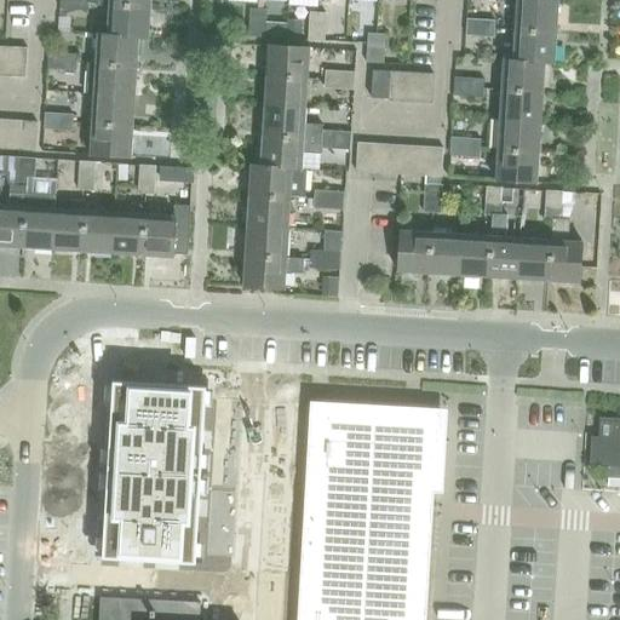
[(61,0),(61,10),(74,10),(74,0),(61,0)]
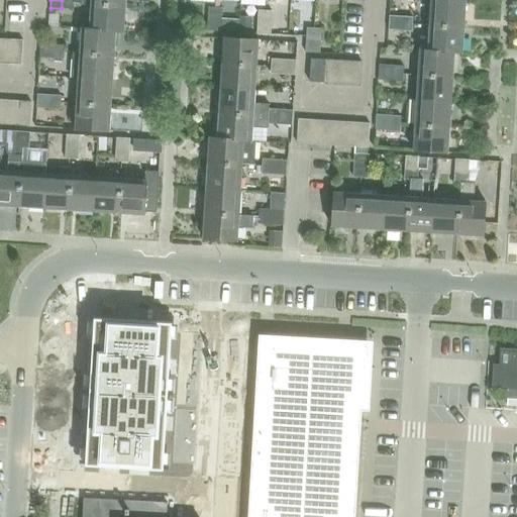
[(62,0),(62,8),(74,9),(75,2),(74,0),(62,0)]
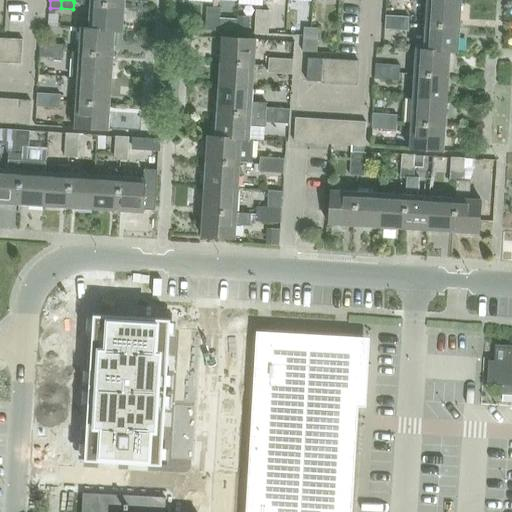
[(427,0),(425,25),(460,27),(461,2),(427,0)]
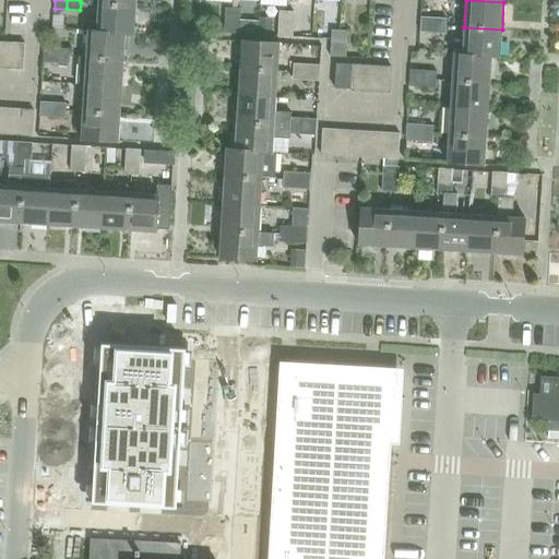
[(98,3),(97,31),(96,31),(126,33),(126,34),(134,34),(135,7),(98,3)]
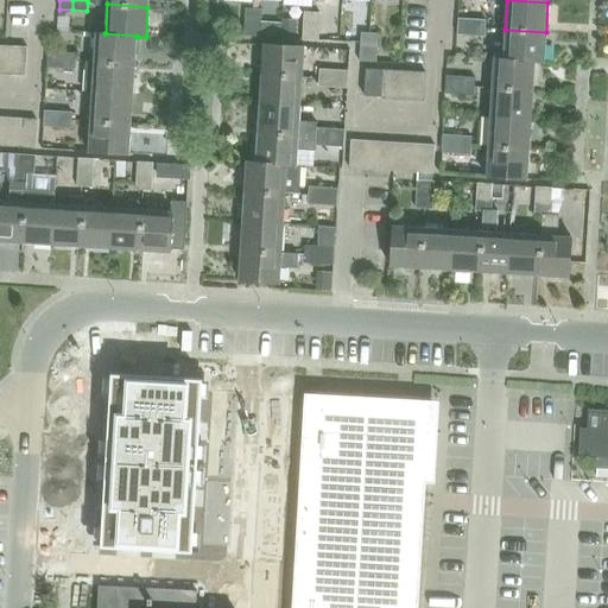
[(245,8),(245,23),(260,24),(261,10),(245,8)]
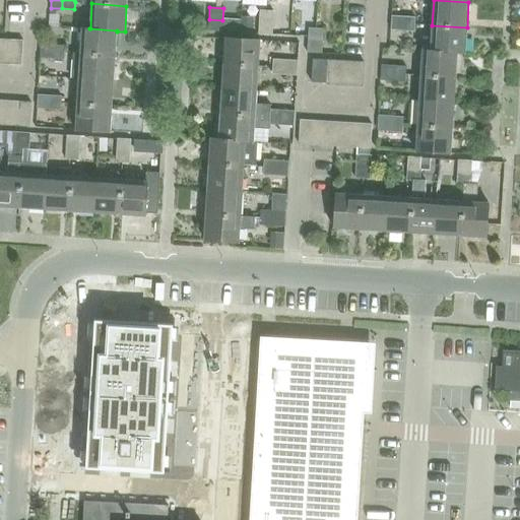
[(260,10),(259,22),(273,23),(273,11),(260,10)]
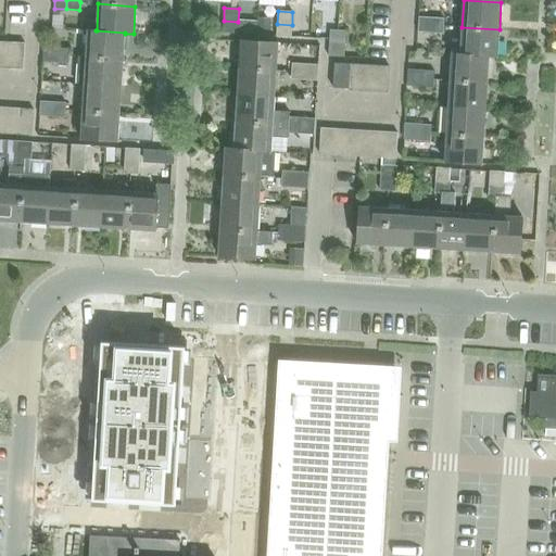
[(64,16),(53,16),(53,29),(64,29),(64,16)]
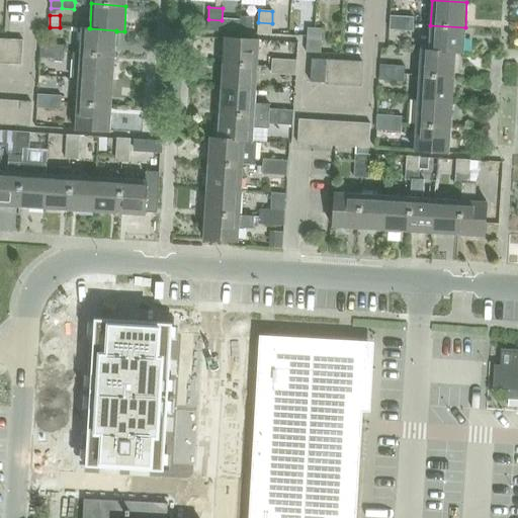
[(390,29),(402,30),(402,17),(391,16),(390,29)]
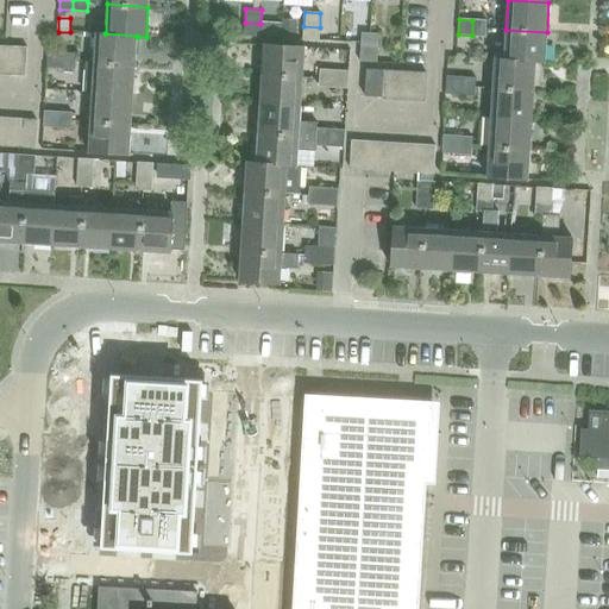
[(282,20),(282,38),(295,39),(296,20),(282,20)]
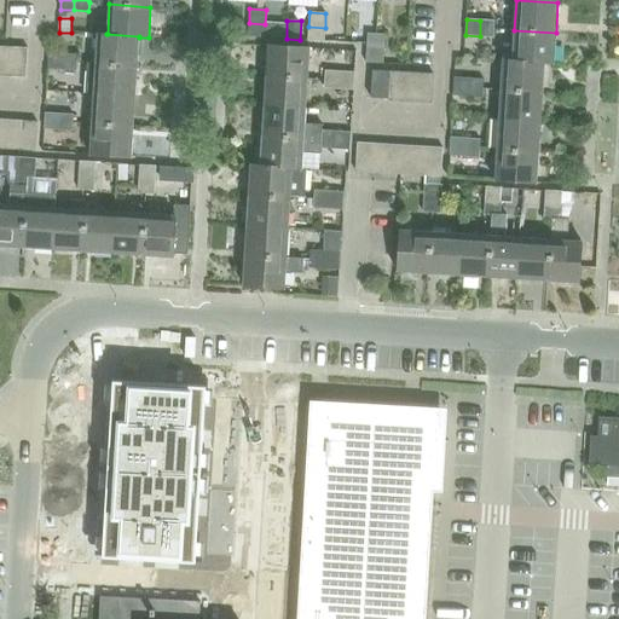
[(480,21),(480,36),(493,38),(495,21),(480,21)]
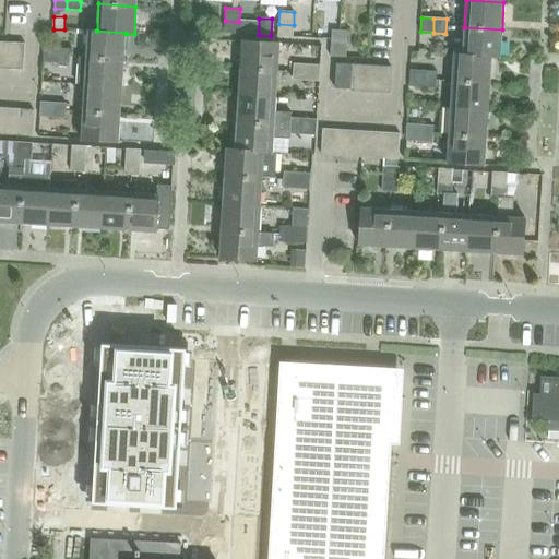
[(239,22),(225,21),(224,33),(239,34),(239,22)]
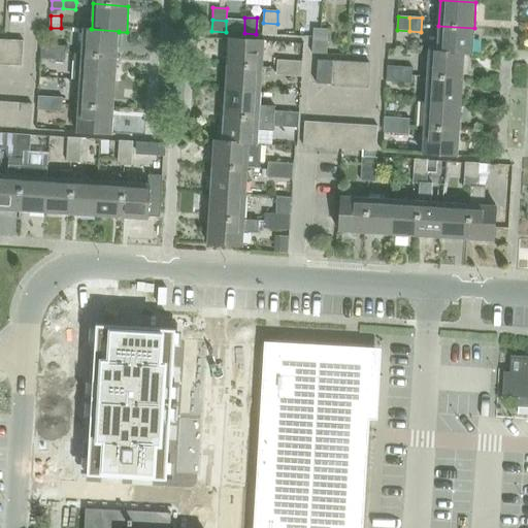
[(277,24),(263,23),(262,34),(276,35),(277,24)]
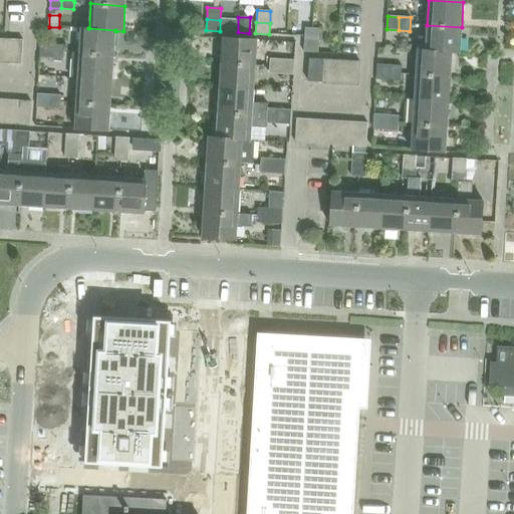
[(427,25),(426,49),(426,50),(452,52),(460,53),(462,27),(427,25)]
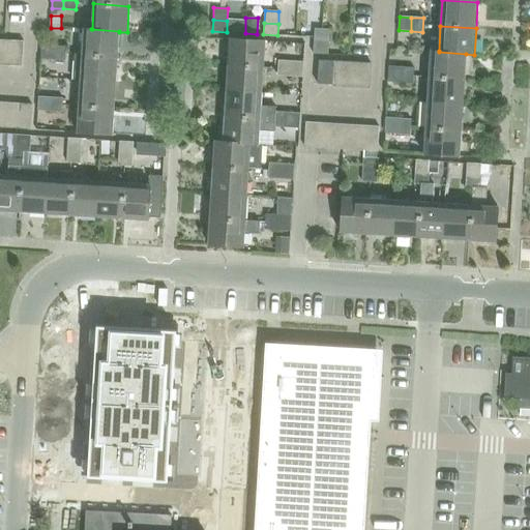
[(84,28),(82,55),(117,57),(119,32),(119,31),(91,29),(92,29),(84,28)]
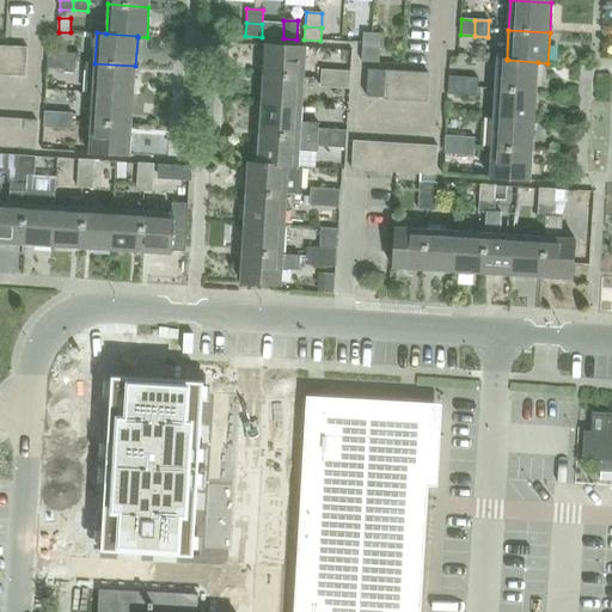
[(363,34),(362,48),(380,49),(381,34),(363,34)]
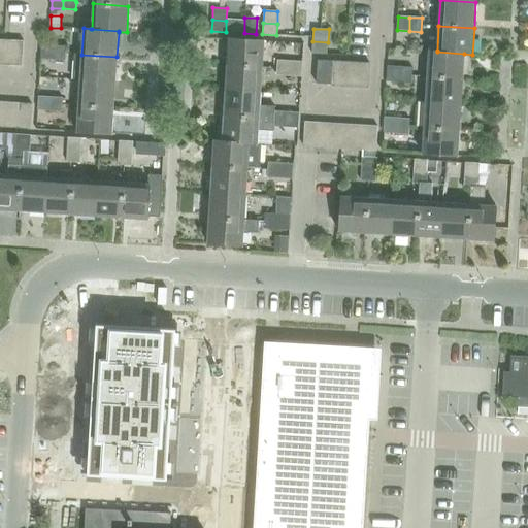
[(228,38),(227,65),(262,67),(263,40),(228,38)]
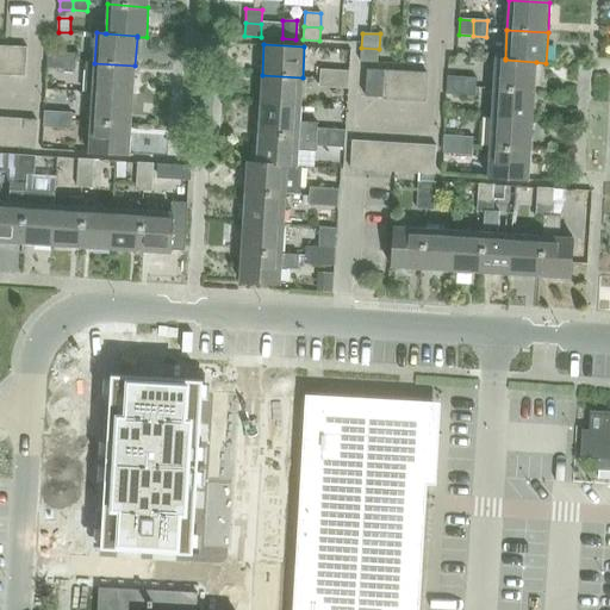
[(0,74),(11,75),(13,47),(0,45),(0,74)]
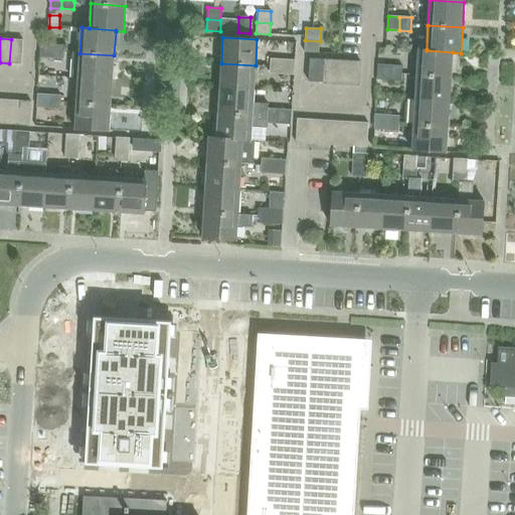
[(11,39),(9,63),(21,64),(23,40),(11,39)]
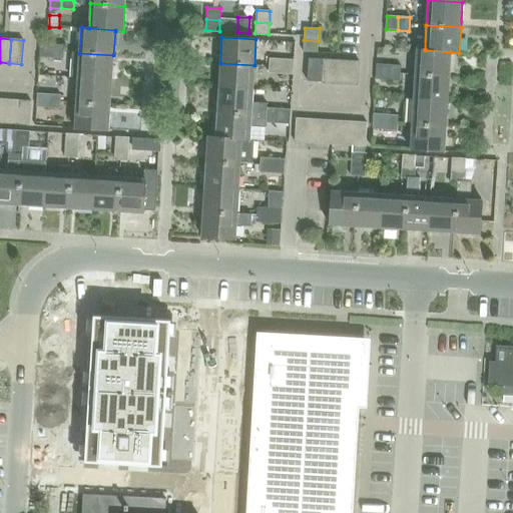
[(319,41),(304,40),(303,52),(318,53),(319,41)]
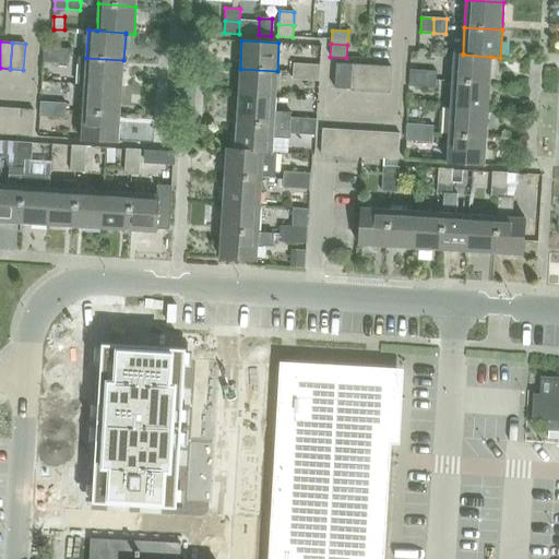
[(43,62),(56,62),(57,48),(44,47),(43,62)]
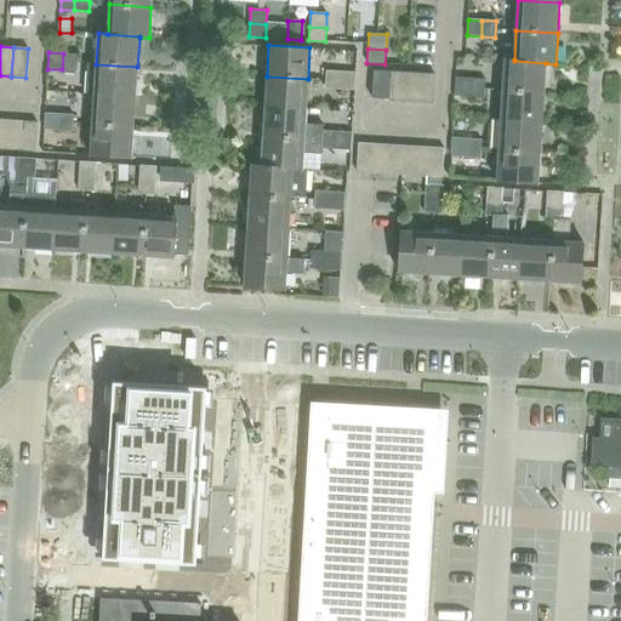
[(63,53),(62,69),(77,70),(78,55),(63,53)]
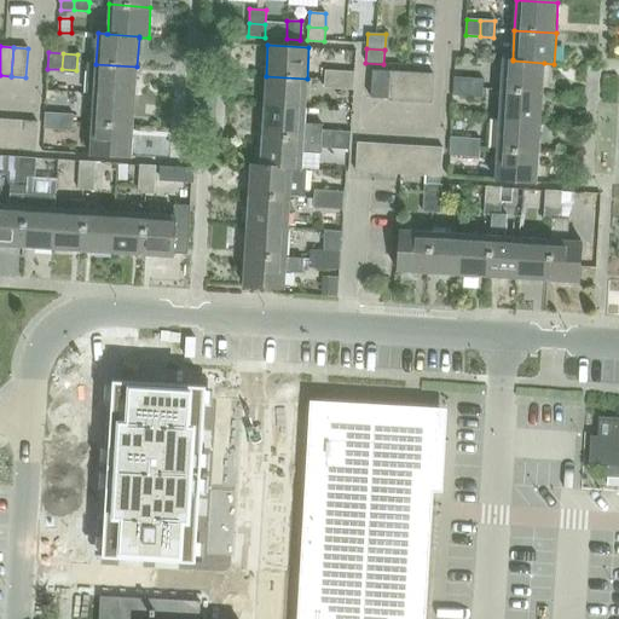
[(503,59),(501,90),(542,92),(544,63),(513,61),(513,59),(503,59)]
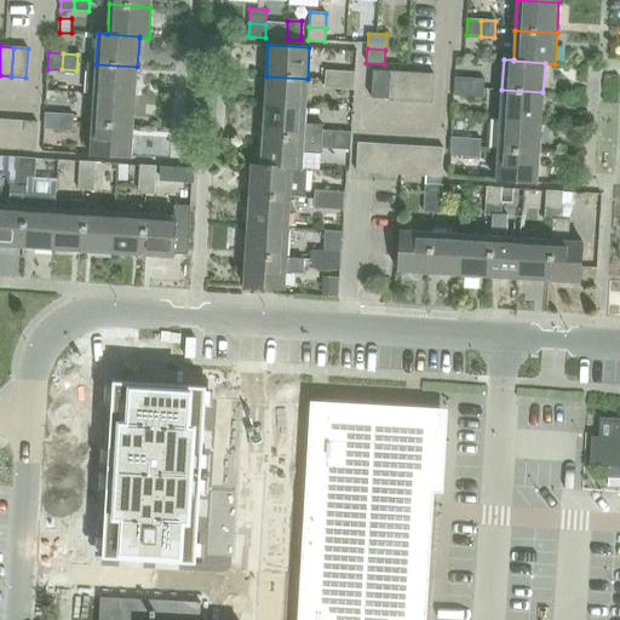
[(87,63),(85,93),(93,93),(136,97),(137,67),(96,64),(87,63)]
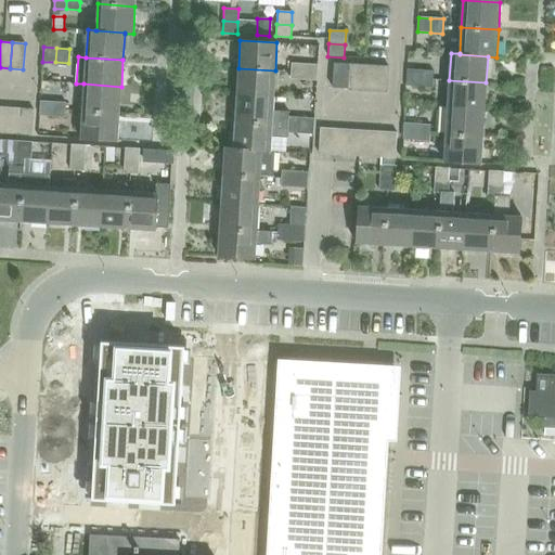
[(291,79),(304,80),(305,64),(292,63),(291,79)]
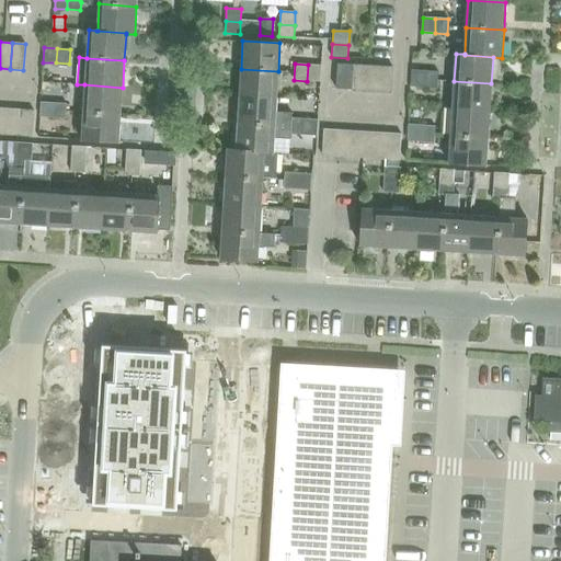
[(335,89),(352,90),(354,65),(338,64),(335,89)]
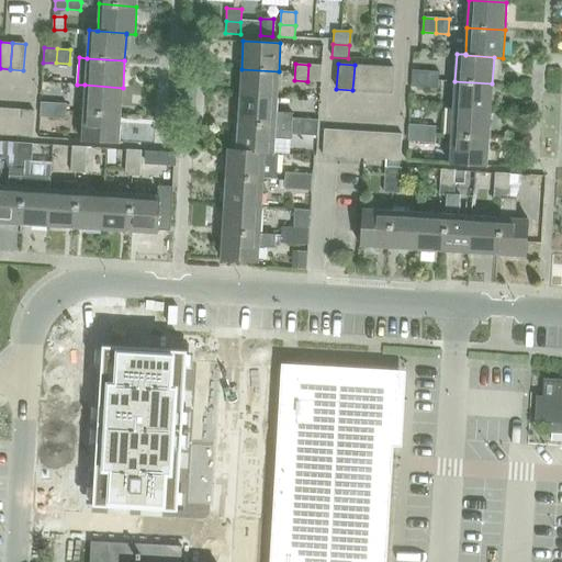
[(308,65),(307,81),(321,82),(322,66),(308,65)]
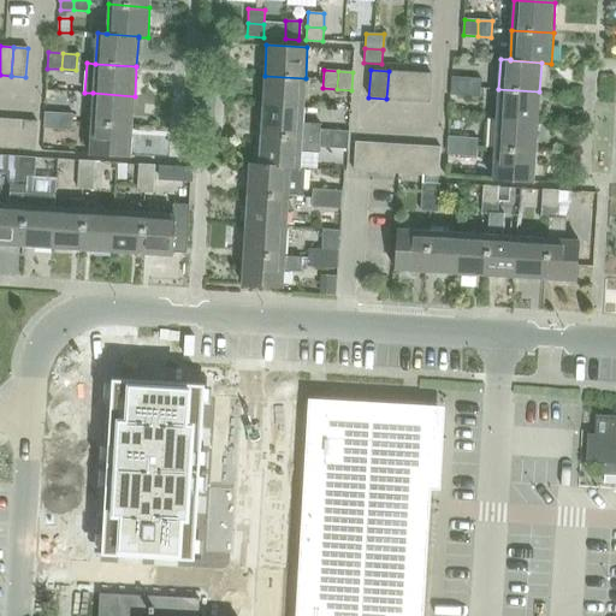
[(386,100),(401,101),(403,72),(389,71),(386,99),(386,100)]
